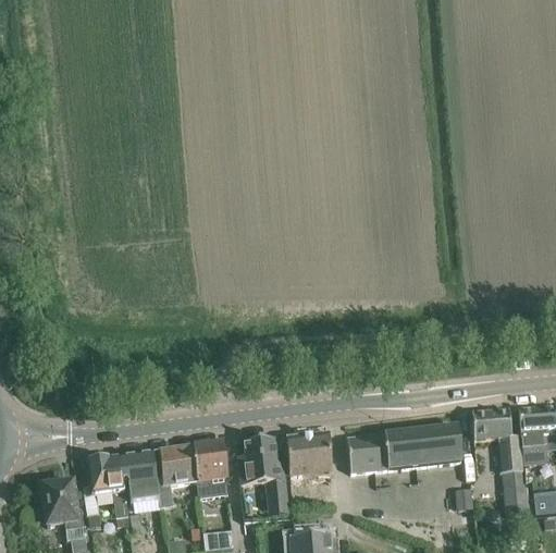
[(519,409),(521,431),(523,458),(527,458),(529,482),(535,482),(533,449),(555,446),(555,406),(519,409)]
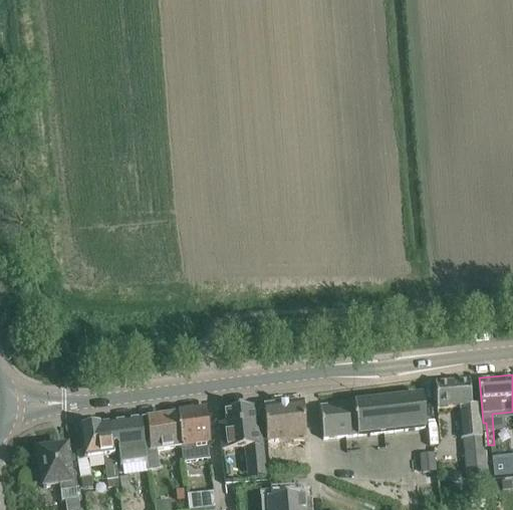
[(481,450),(480,436),(482,436),(479,402),(473,403),(471,378),(436,381),(438,401),(438,407),(459,406),(466,478),(487,476),(485,449),(481,450)]
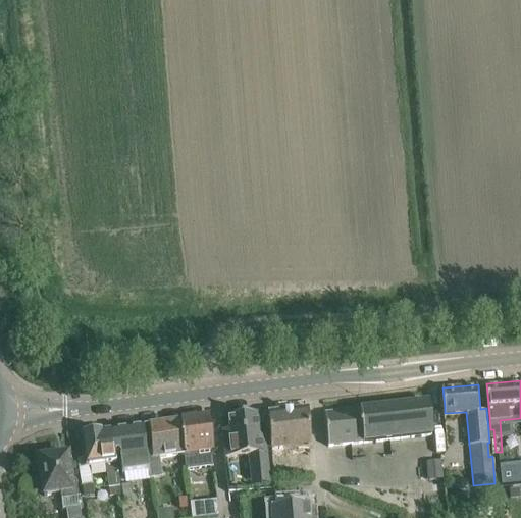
[(325,411),(329,444),(432,432),(429,400),(325,411)]
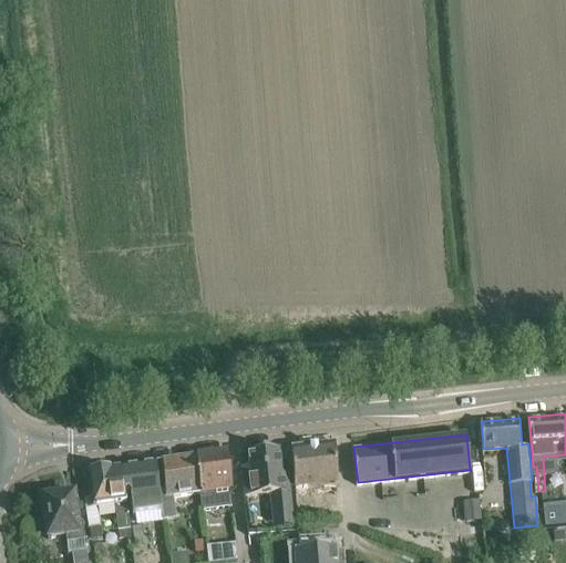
[(298,514),(311,513),(309,483),(339,481),(336,441),(292,446),(298,514)]
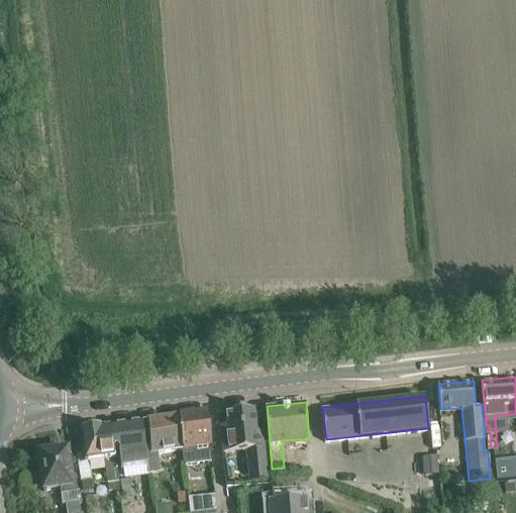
[(221,424),(224,451),(253,448),(255,465),(267,463),(264,429),(258,430),(254,408),(227,411),(228,423),(221,424)]
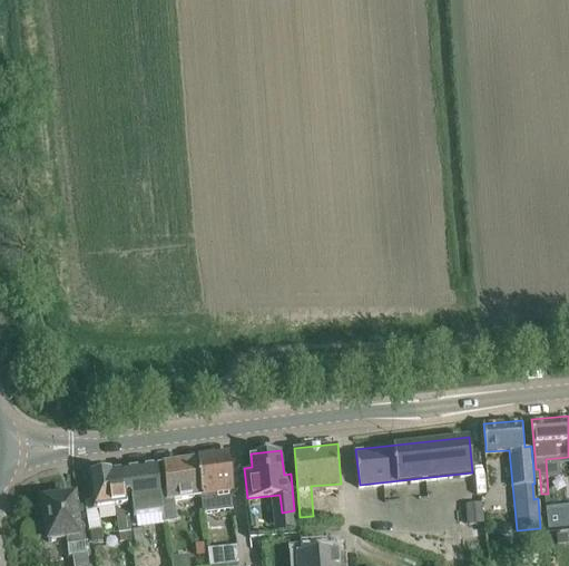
[(204,493),(206,509),(232,506),(231,489),(232,489),(228,454),(198,458),(203,494),(204,493)]
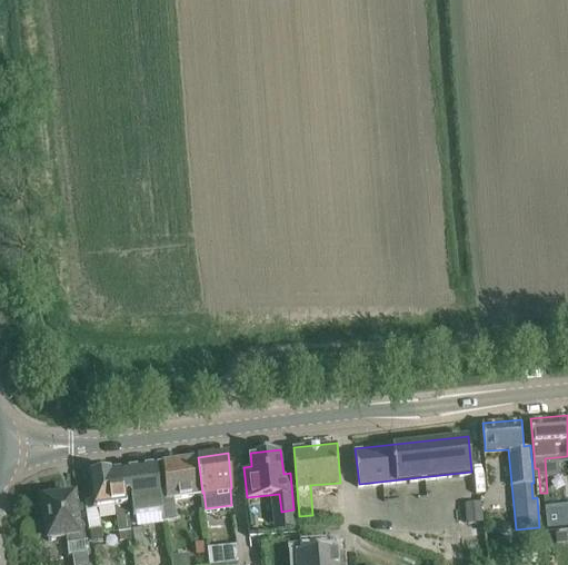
[(198,457),(157,463),(161,496),(163,496),(166,518),(179,516),(176,496),(179,495),(180,508),(192,506),(191,494),(202,493),(198,457)]
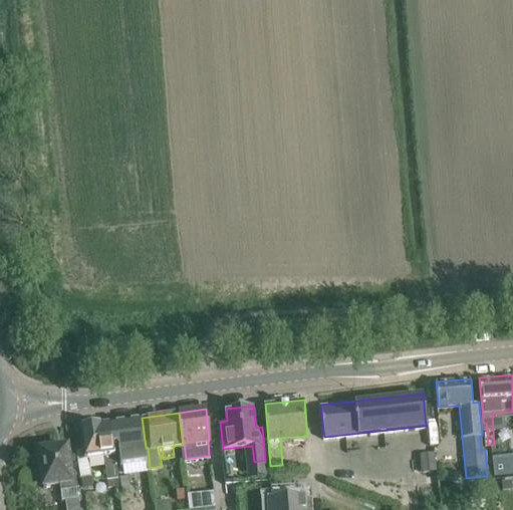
[(142,418),(110,422),(112,443),(122,442),(123,452),(146,448),(142,418)]
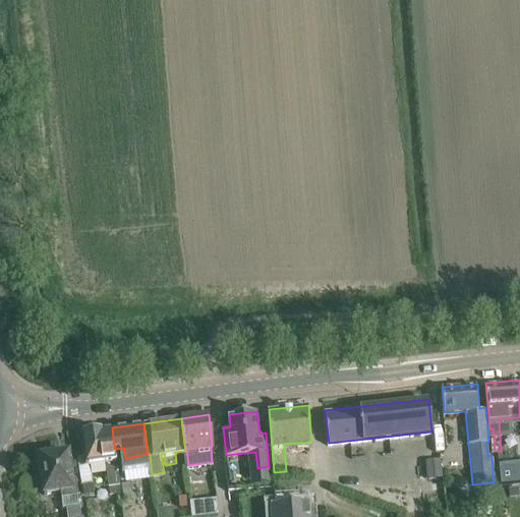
[(114,449),(112,427),(81,432),(85,464),(104,461),(108,486),(119,484),(114,449)]
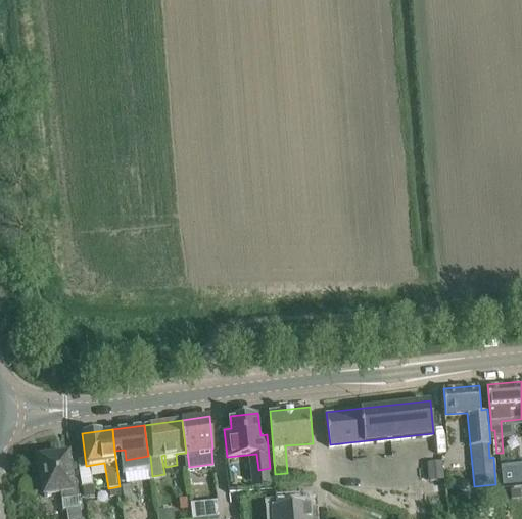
[(68,518),(82,518),(77,479),(72,480),(68,454),(40,457),(45,493),(61,491),(63,508),(67,508),(68,518)]
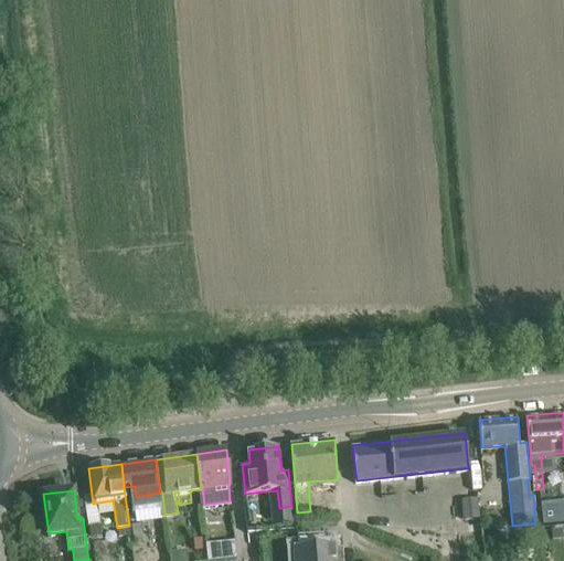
[(478,497),(465,498),(466,517),(479,516),(478,497)]
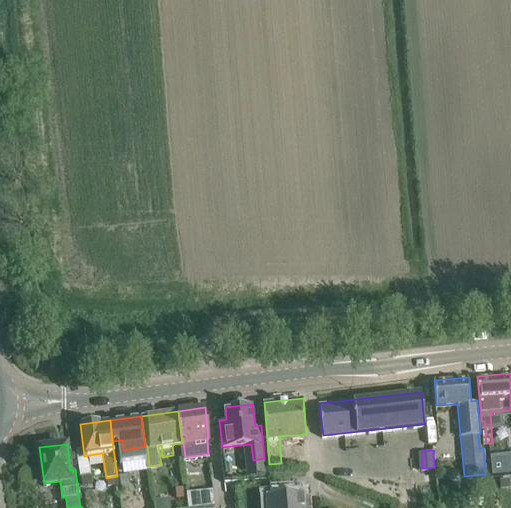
[(510,454),(500,456),(501,471),(510,470),(510,454)]
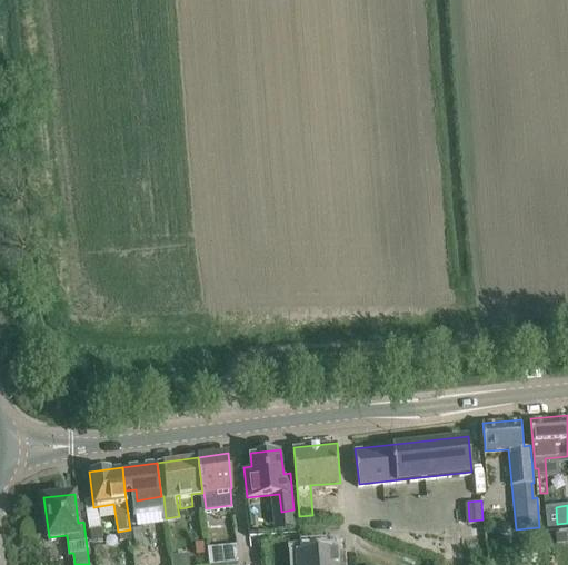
[(140,525),(131,526),(133,541),(142,539),(140,525)]
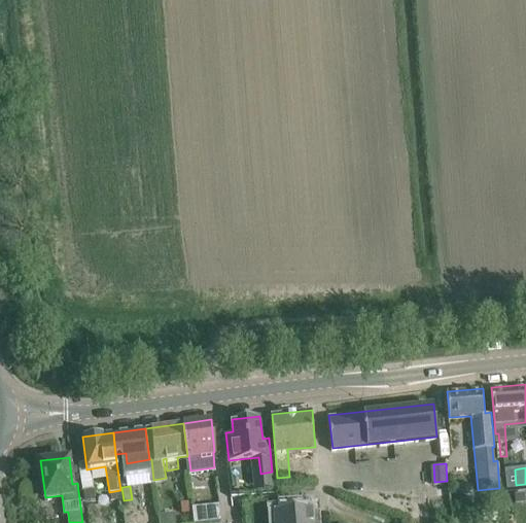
[(182,511),(193,510),(191,499),(181,500),(182,511)]
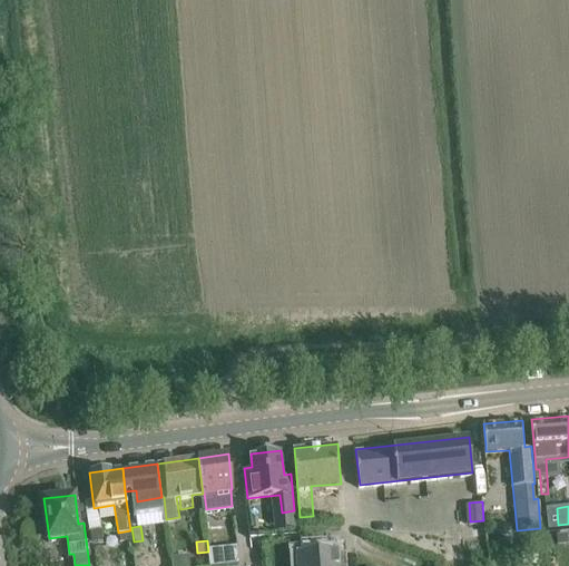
[(228,563),(241,562),(238,545),(227,546),(228,563)]
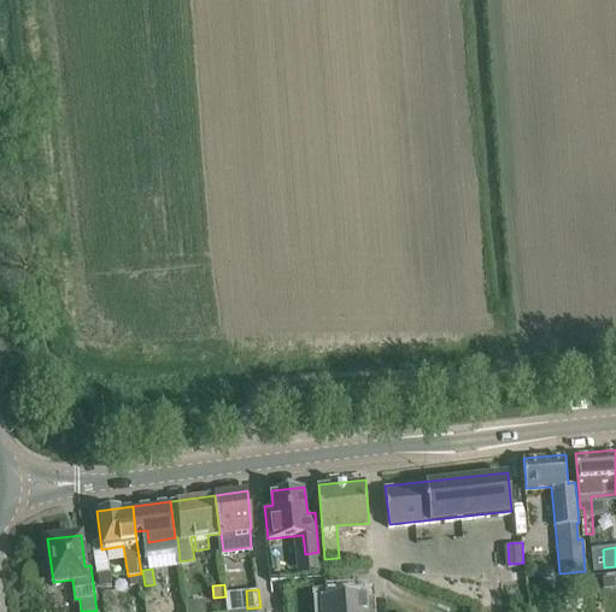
[(368,611),(367,593),(322,595),(322,611),(368,611)]
